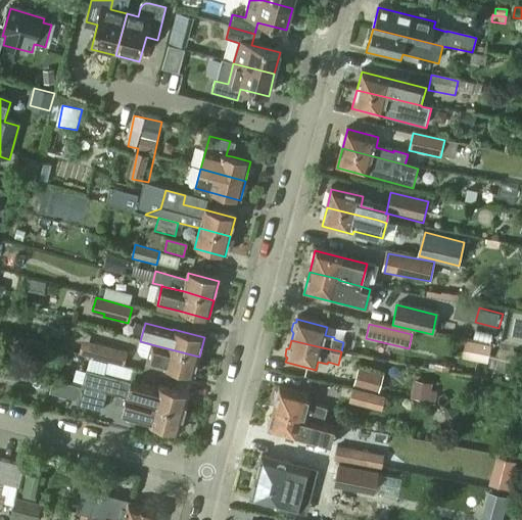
[(194,376),(199,357),(151,344),(148,343),(140,341),(138,351),(140,357),(147,359),(146,363),(194,376)]
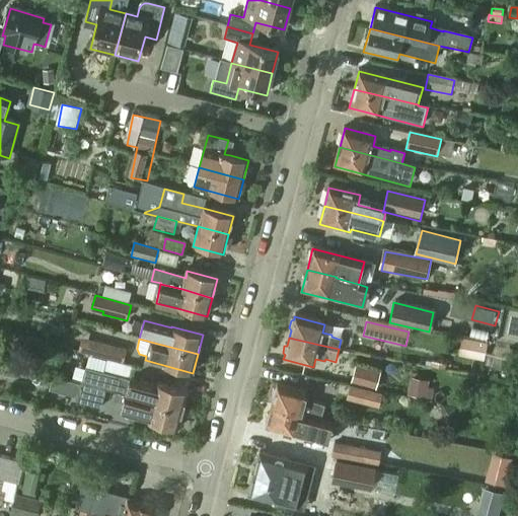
[(464,341),(463,359),(490,360),(491,342),(464,341)]
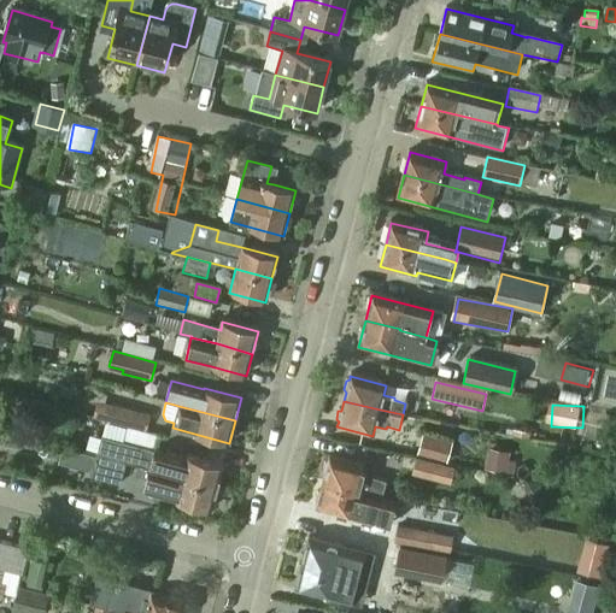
[(146,432),(150,417),(109,406),(105,422),(146,432)]
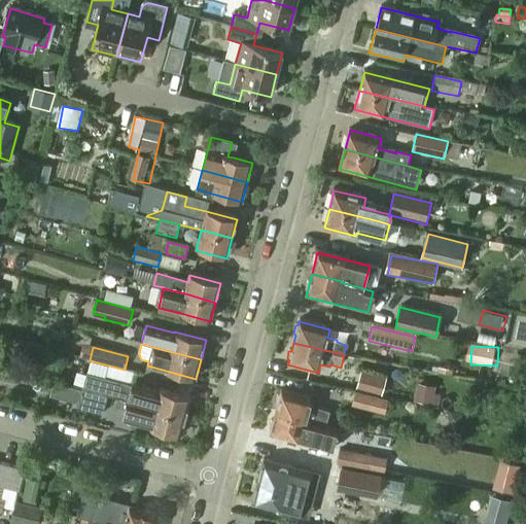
[(382,396),(387,379),(361,372),(356,389),(382,396)]
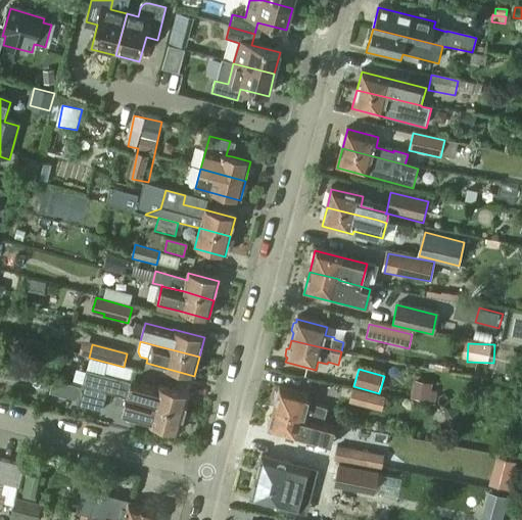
[(184,414),(189,394),(158,386),(157,390),(86,371),(82,387),(106,394),(115,396),(153,406),(184,414)]
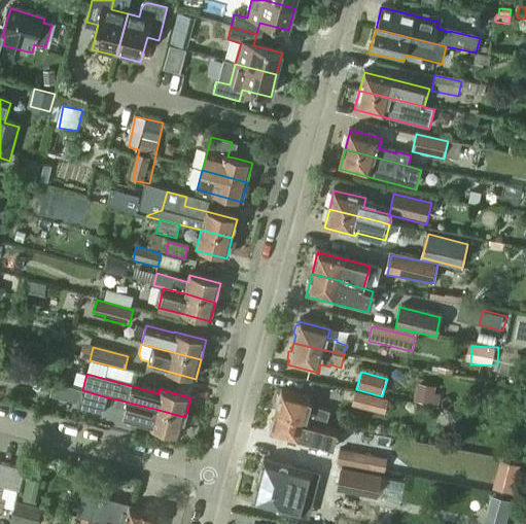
[(418,386),(417,404),(441,405),(442,387),(418,386)]
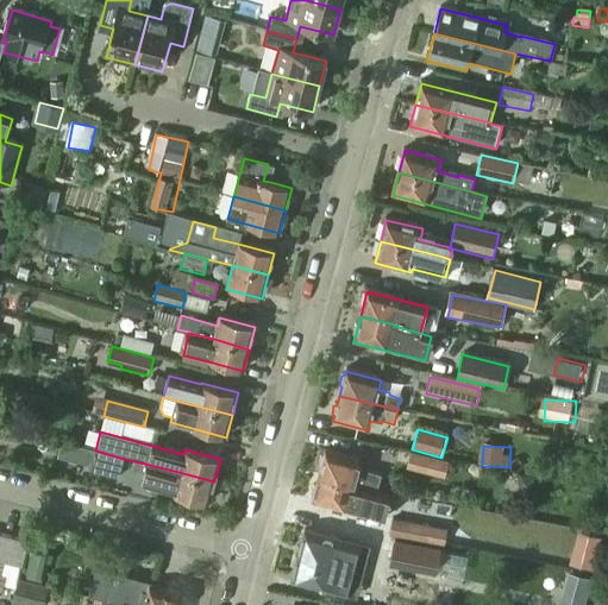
[(118,480),(124,459),(95,451),(89,473),(118,480)]
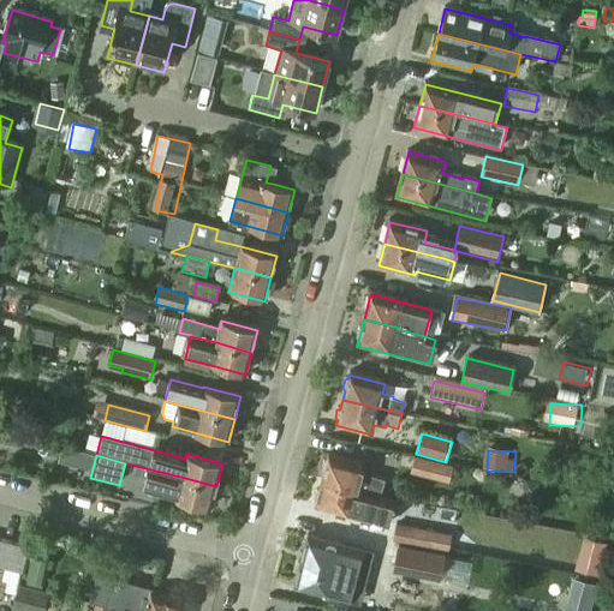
[(361,474),(363,465),(327,456),(326,461),(323,462),(321,471),(323,471),(321,481),(357,491),(380,498),(385,480),(361,474)]
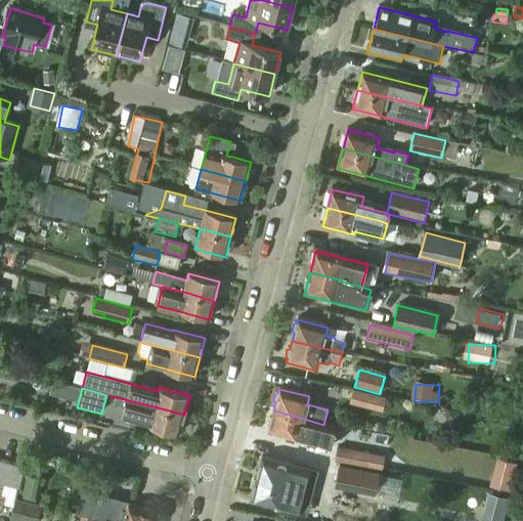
[(386,399),(352,391),(349,405),(382,414),(386,399)]
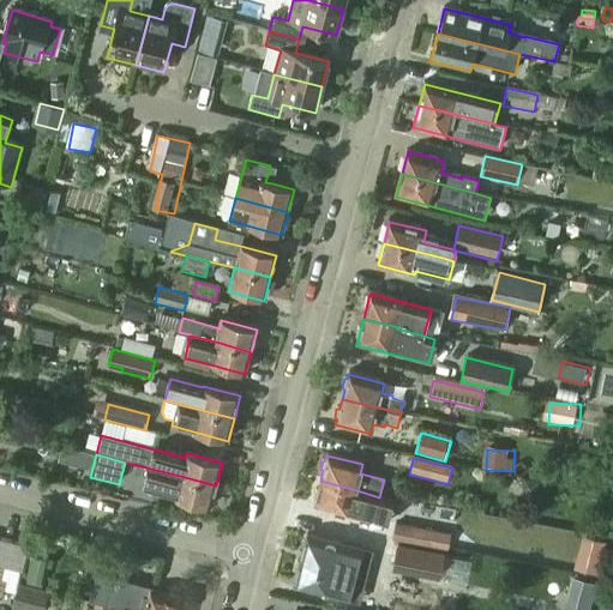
[(180,476),(136,465),(133,475),(146,477),(143,490),(210,508),(216,485),(180,476)]
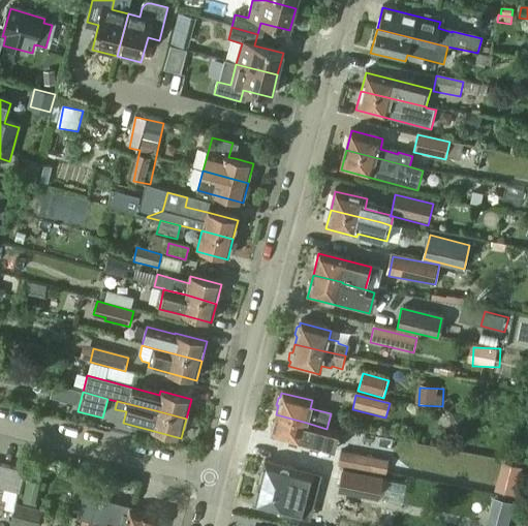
[(344,433),(327,429),(307,423),(276,414),(274,423),(272,423),(270,430),(272,432),(271,436),(319,449),(322,436),(342,441),(344,433)]
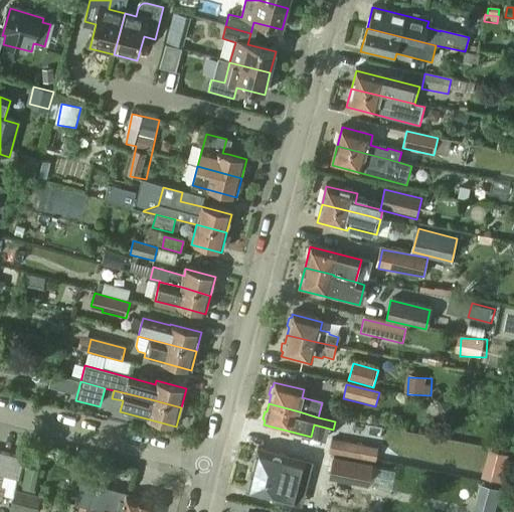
[(364,446),(331,440),(328,455),(362,461),(364,446)]
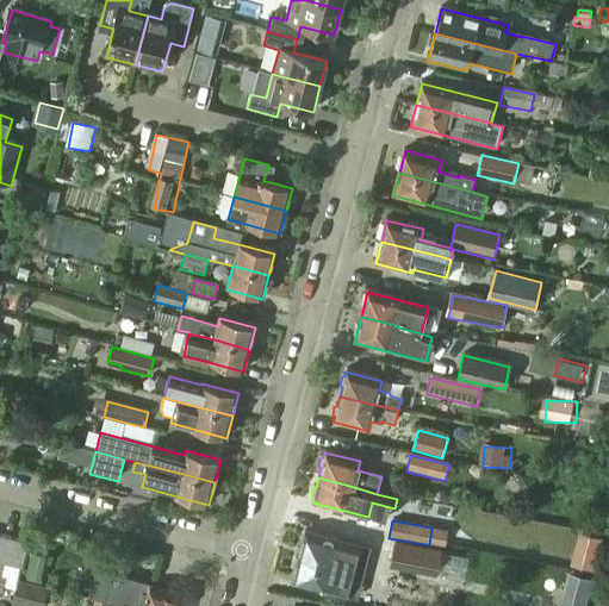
[(337,553),(340,542),(304,533),(297,558),(377,578),(380,563),(337,553)]
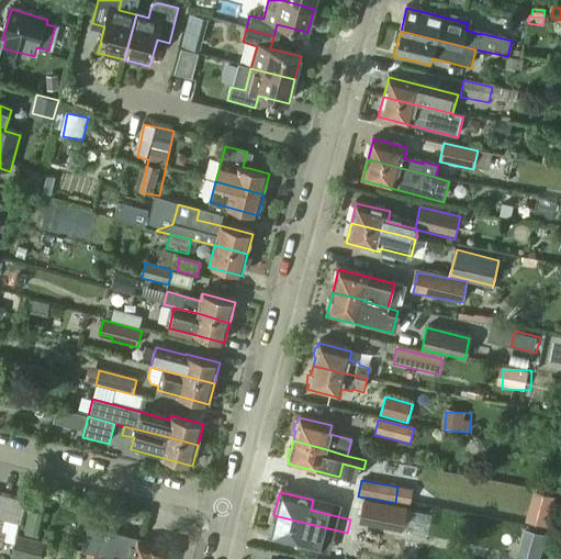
[(556,500),(535,493),(526,524),(548,529),(556,500)]
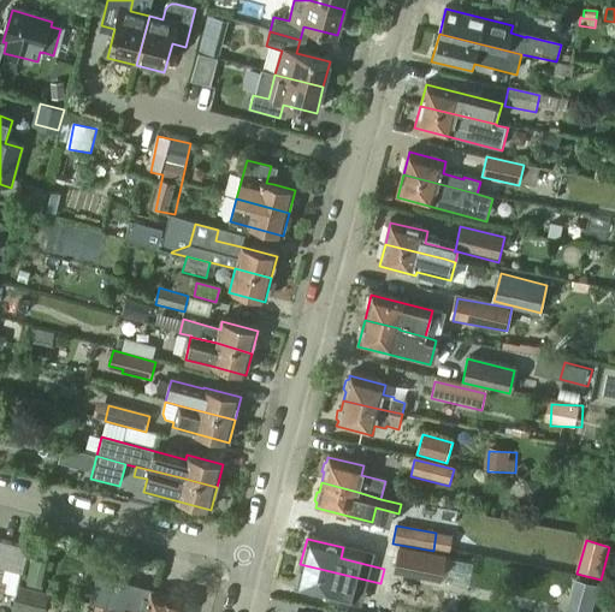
[(0,571),(6,574),(13,546),(0,542),(0,571)]
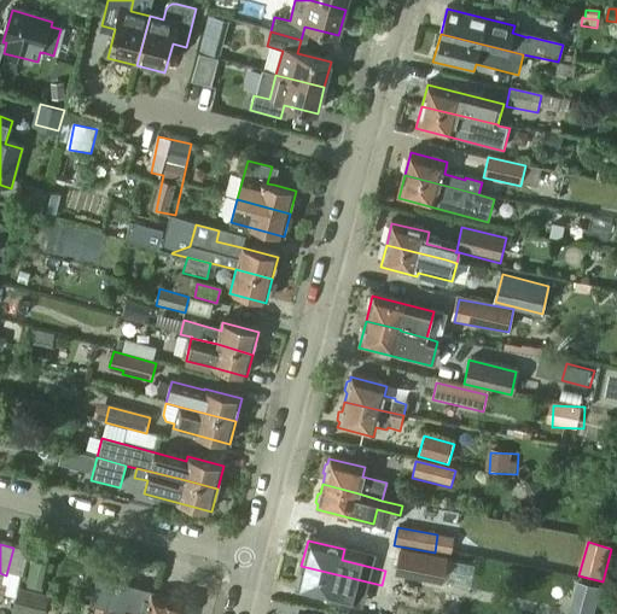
[(21,579),(28,551),(13,548),(6,576),(21,579)]
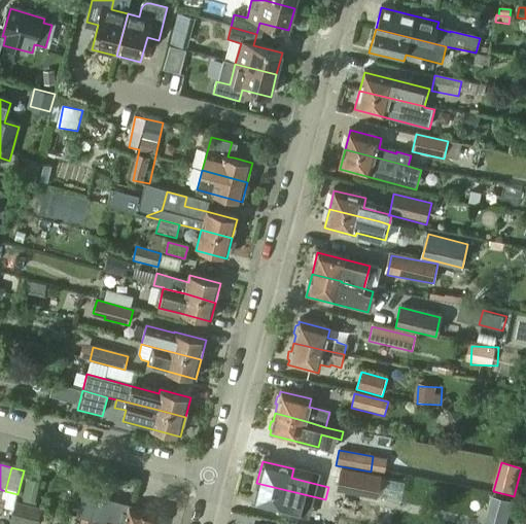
[(380,478),(341,470),(338,491),(376,498),(380,478)]
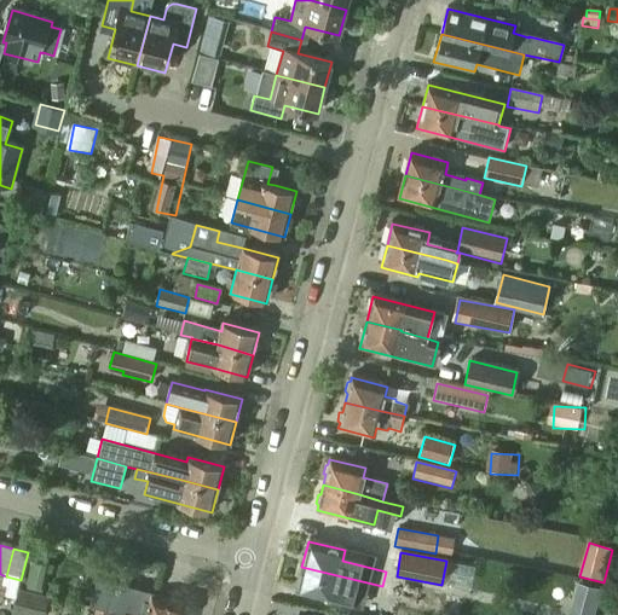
[(50,566),(32,561),(26,585),(44,590),(50,566)]
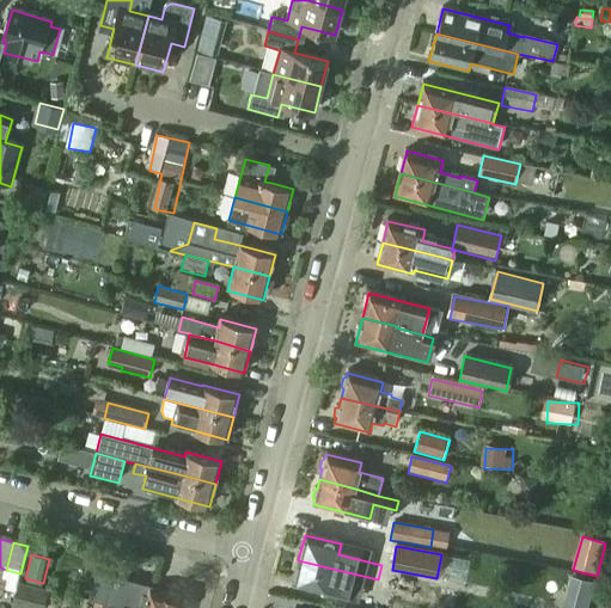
[(378,579),(298,560),(292,585),(328,595),(331,583),(374,594),(378,579)]
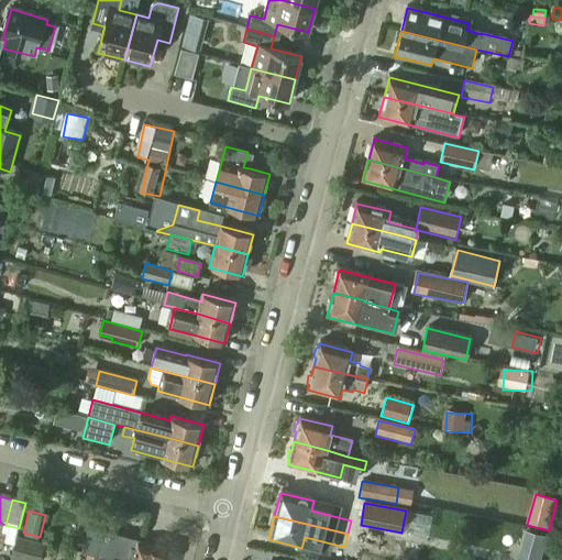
[(547,537),(524,531),(518,550),(541,557),(547,537)]
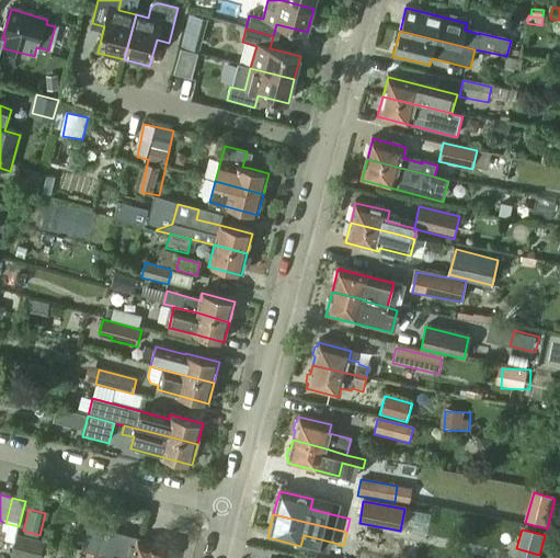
[(169,555),(170,550),(138,543),(139,541),(102,531),(95,557),(171,557),(169,555)]
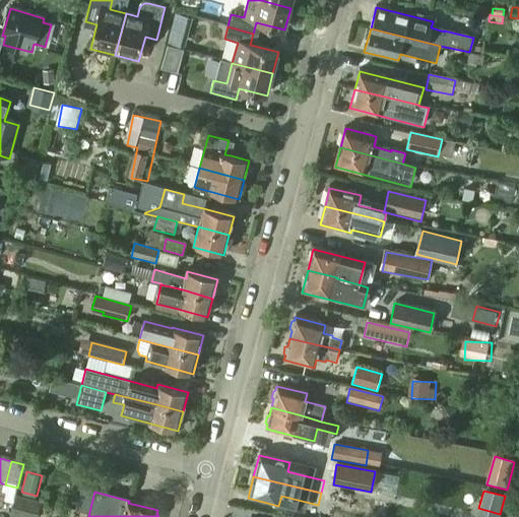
[(37,516),(41,503),(14,496),(9,516),(37,516)]
